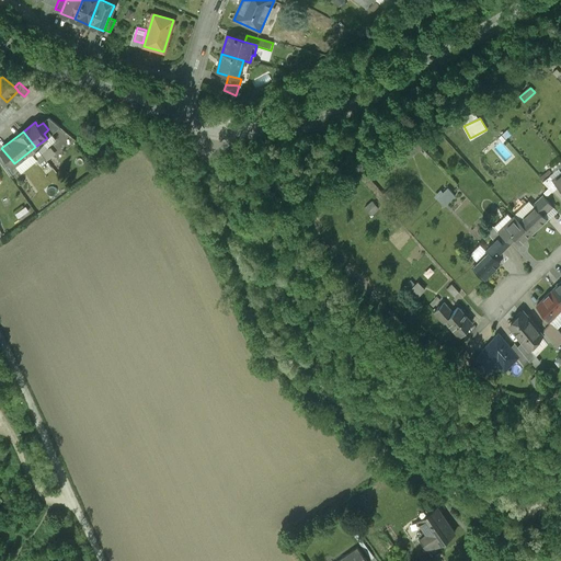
[(61,148),(57,142),(42,155),(46,160),(61,148)]
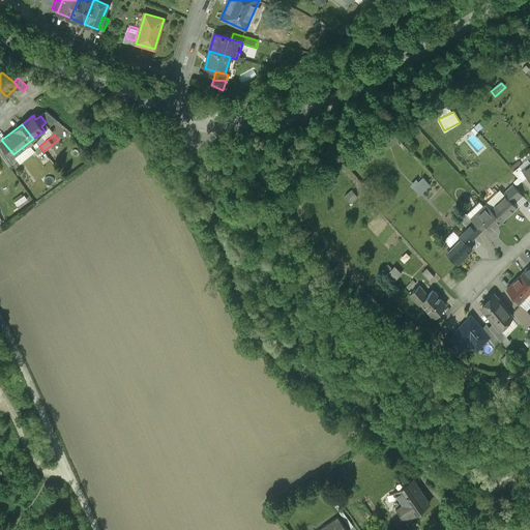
[(523,170),(520,166),(513,172),(522,181),(527,177),(522,170),(523,170)]
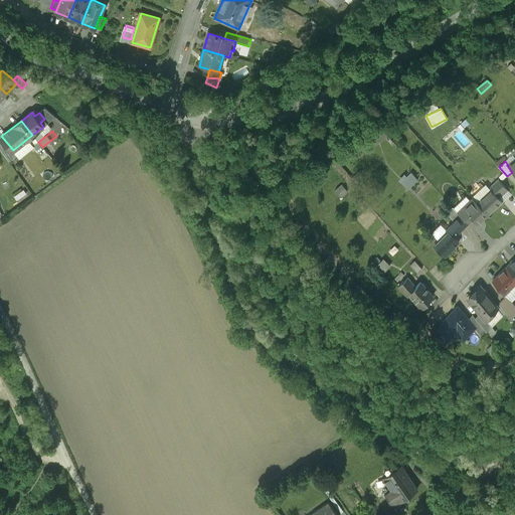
[(409,172),(407,170),(400,175),(410,185),(420,176),(413,168),(409,172)]
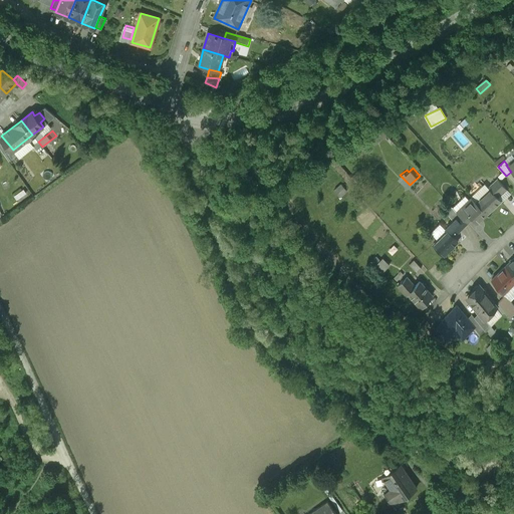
[(334,196),(348,184),(342,176),(327,189),(334,196)]
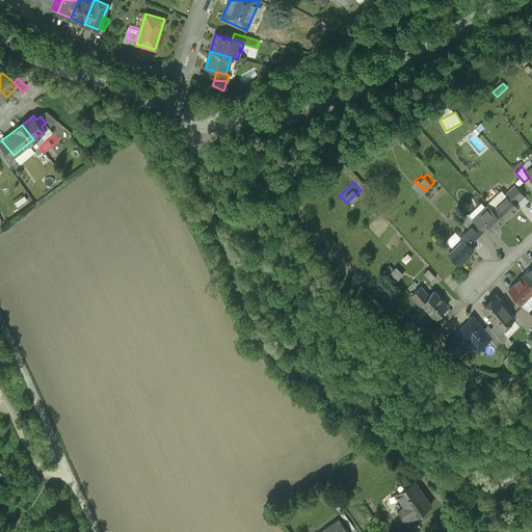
[(502,191),(488,204),(504,221),(519,208),(515,205),(520,202),(510,190),(505,194),(502,191)]
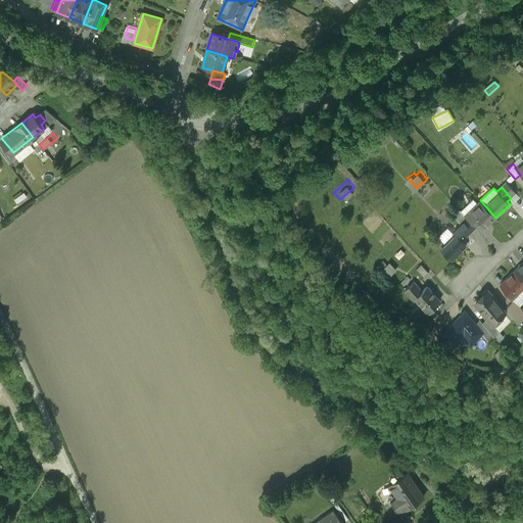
[(495,218),(480,200),(470,209),(480,222),(485,227),(495,218)]
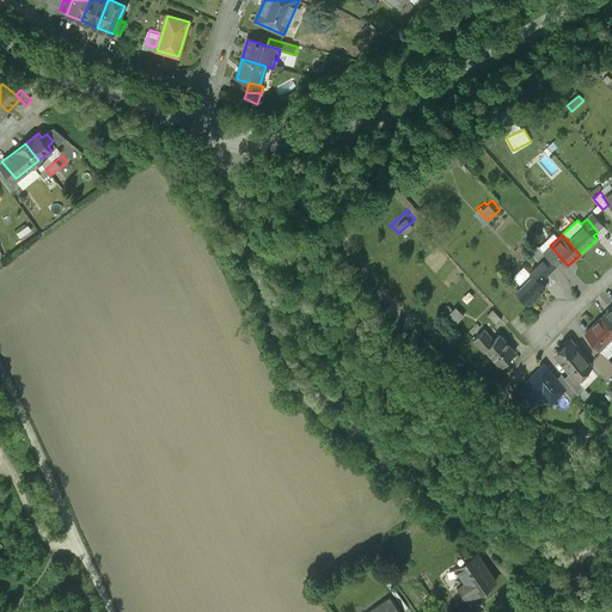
[(540,261),(534,265),(544,276),(562,259),(550,245),(544,251),(537,244),(531,250),(540,261)]
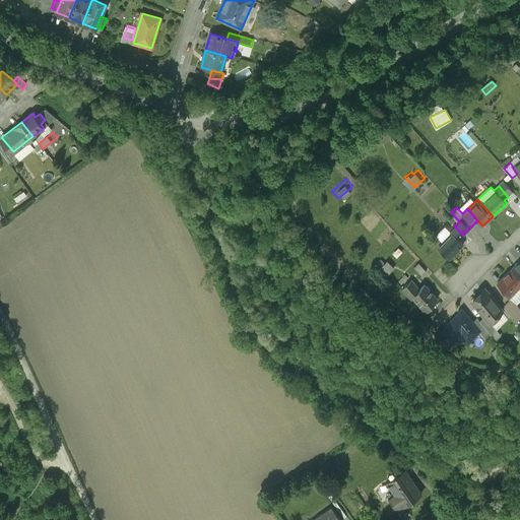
[(450,230),(452,231),(438,244),(448,255),(463,243),(458,238),(462,235),(454,225),(450,230)]
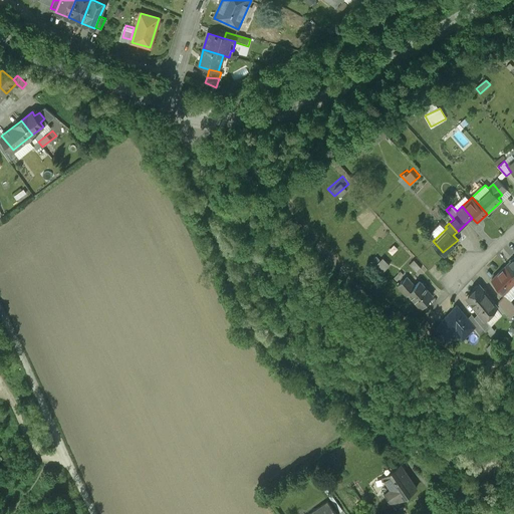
[(513,274),(506,266),(491,279),(502,291),(503,290),(513,280),(513,274)]
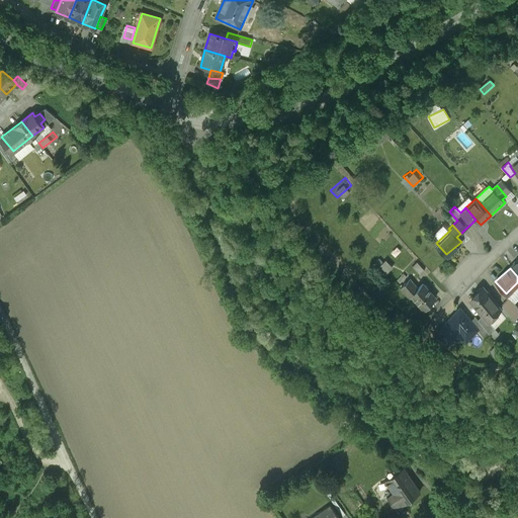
[(410,272),(401,280),(409,289),(411,287),(418,281),(410,272)]
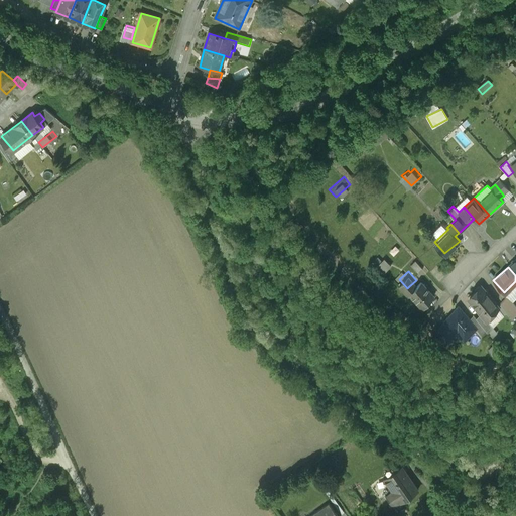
[(433,290),(420,276),(416,280),(409,286),(421,300),(433,290)]
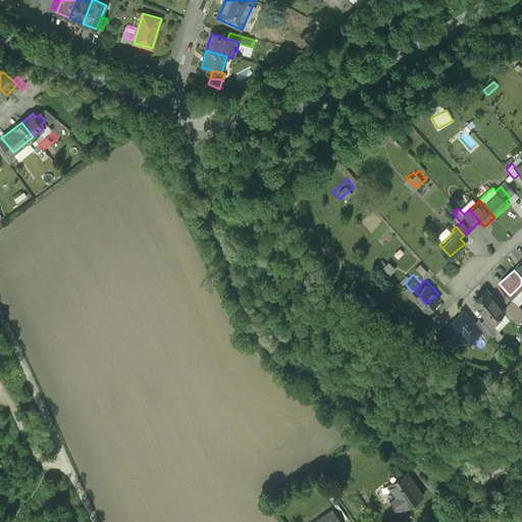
[(513,297),(518,302),(521,298),(521,284),(511,295),(513,297)]
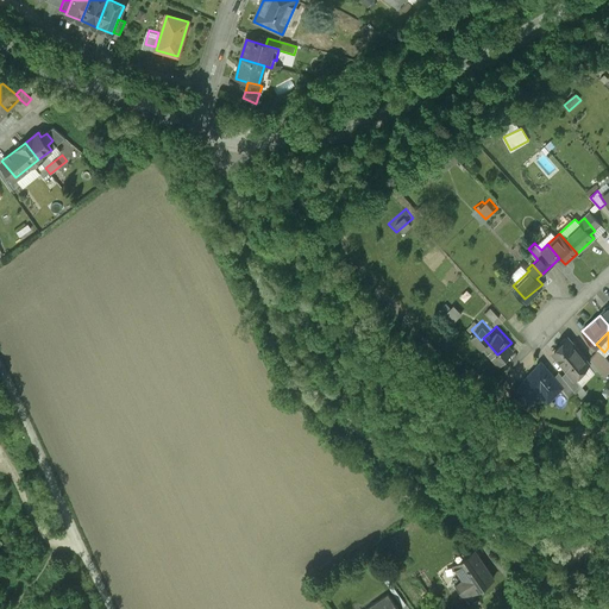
[(588,358),(567,336),(566,336),(564,336),(560,339),(560,341),(553,347),(553,349),(566,363),(573,371),(573,370),(578,366),(581,366),(588,360),(588,358)]
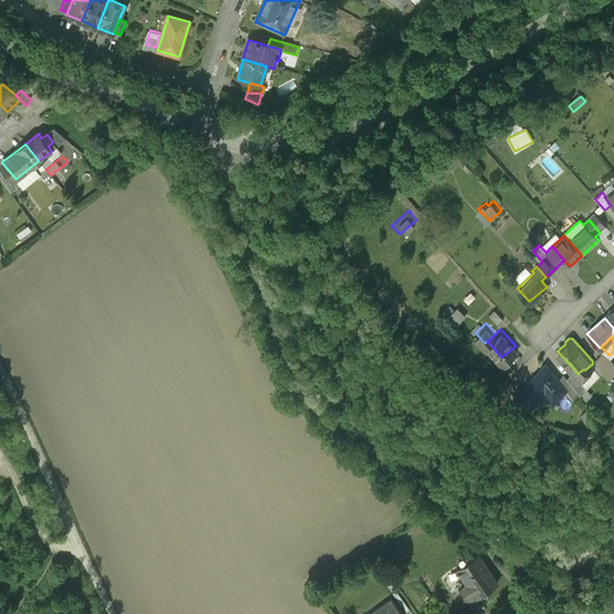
[(603,349),(595,356),(608,373),(613,367),(613,360),(609,355),(603,349)]
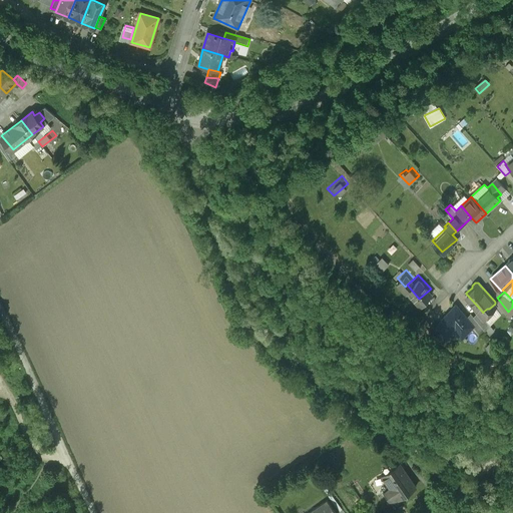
[(455,300),(432,320),(443,332),(456,320),(463,327),(472,319),(466,311),(455,300)]
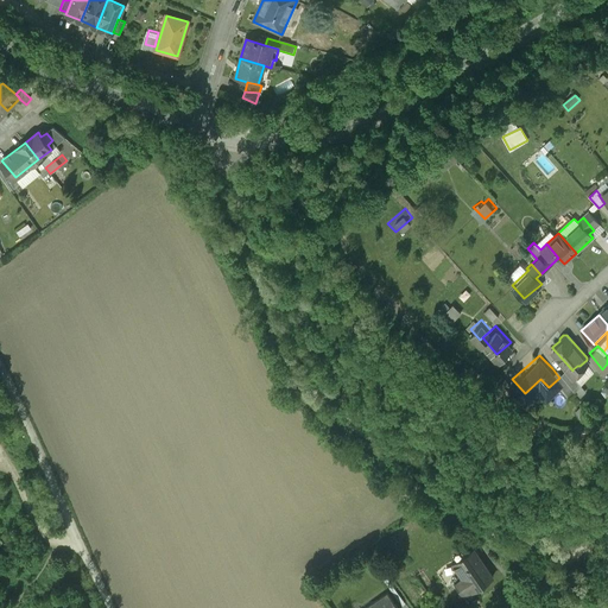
[(580,378),(572,369),(572,371),(565,362),(561,367),(571,380),(574,382),(580,378)]
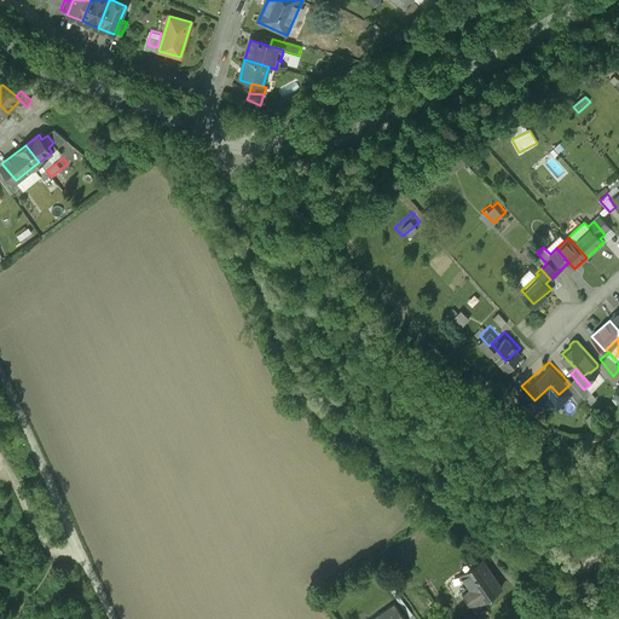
[(571,374),(567,370),(562,375),(570,385),(576,392),(582,387),(571,374)]
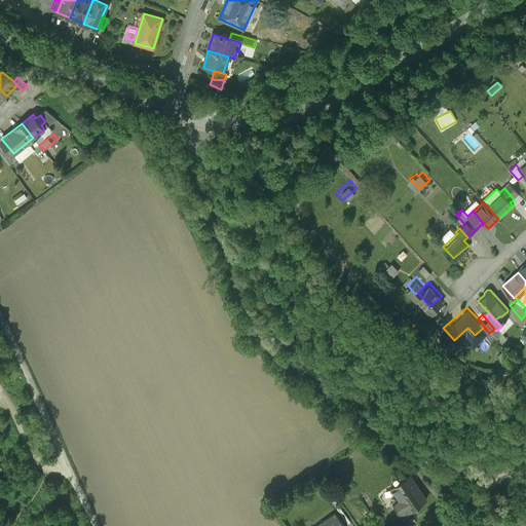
[(390,487),(407,512),(425,499),(408,475),(390,487)]
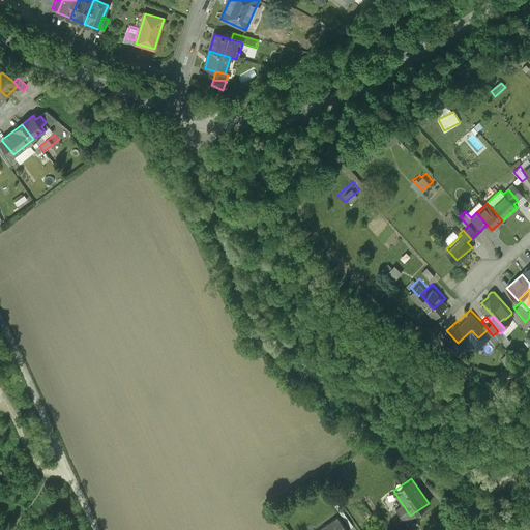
[(345,529),(336,517),(318,529),(345,529)]
